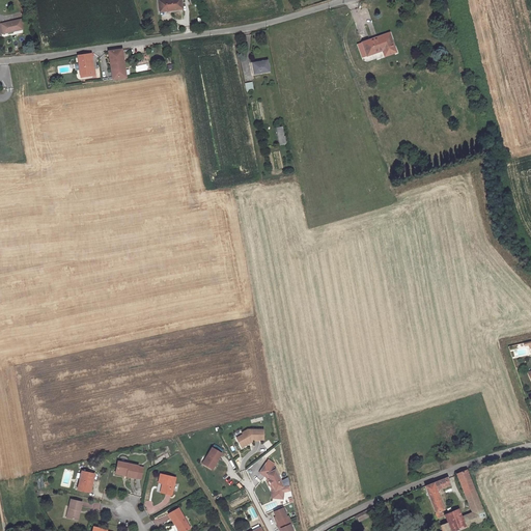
[(183,0),(171,0),(161,1),(162,14),(185,10),(183,0)]
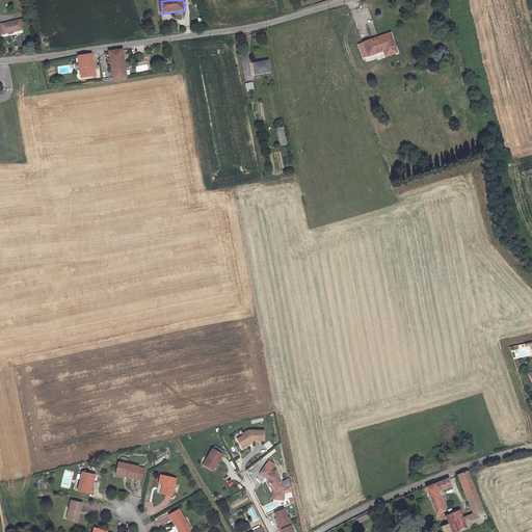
[(21,20),(1,24),(3,34),(23,29),(21,20)]
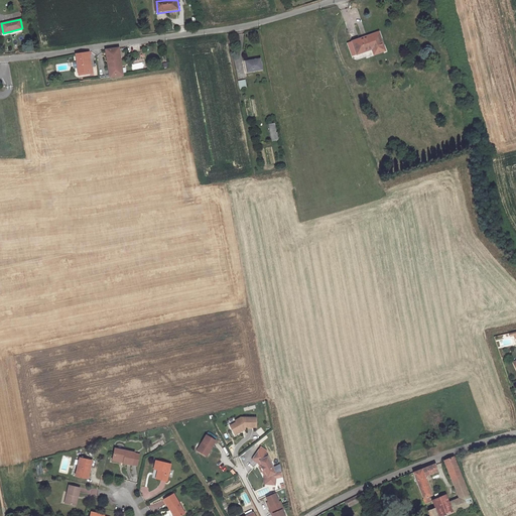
[(373,50),(383,47),(381,41),(383,41),(380,33),(378,34),(377,29),(361,35),(360,33),(351,36),(356,50),(364,47),(364,46),(370,44),(373,50)]
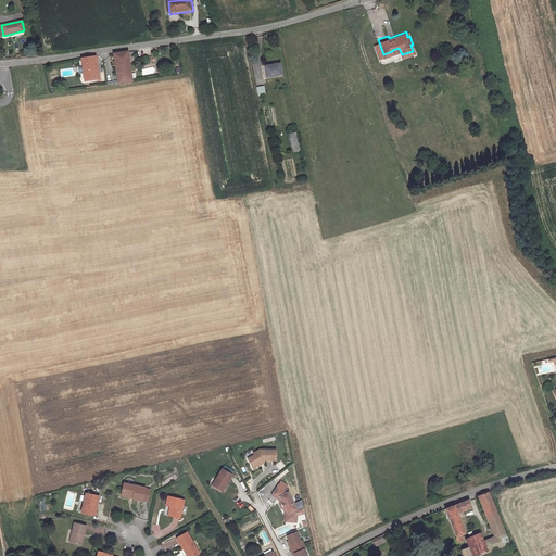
[(383,54),(378,39),(375,40),(379,55),(383,54)]
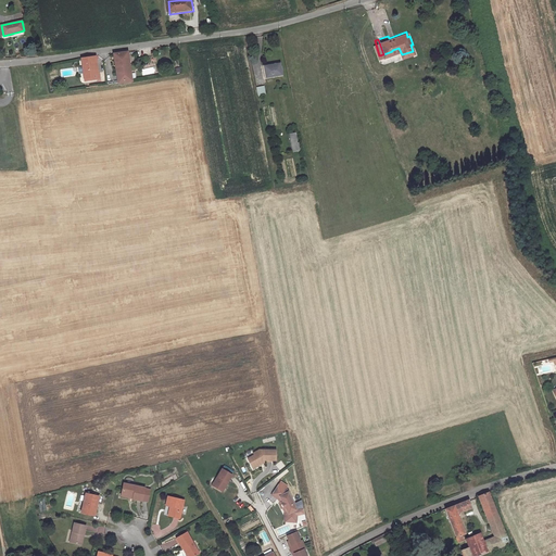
[(129,51),(115,53),(118,72),(116,72),(118,83),(135,79),(129,51)]
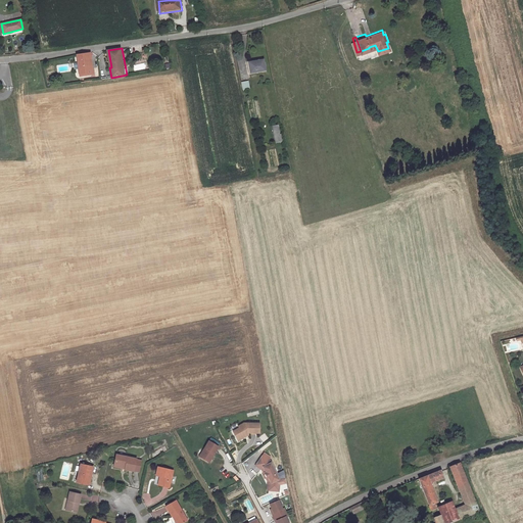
[(90,52),(79,54),(83,82),(87,81),(86,75),(94,74),(90,52)]
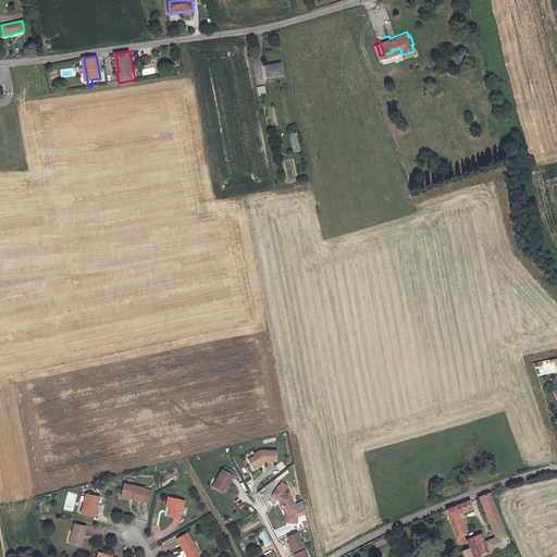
[(282,62),(267,65),(269,76),(284,73),(282,62)]
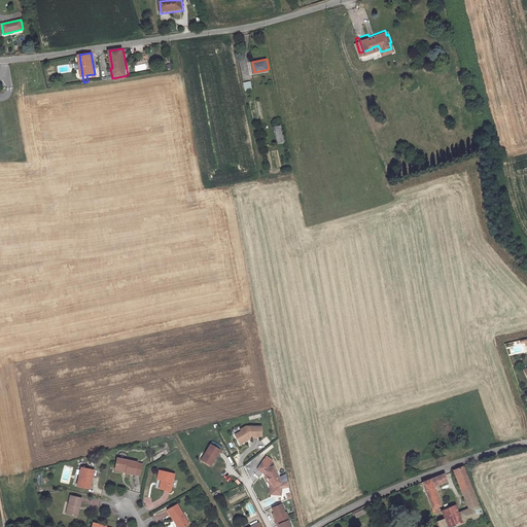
[(251,81),(244,82),(245,91),(252,90),(251,81)]
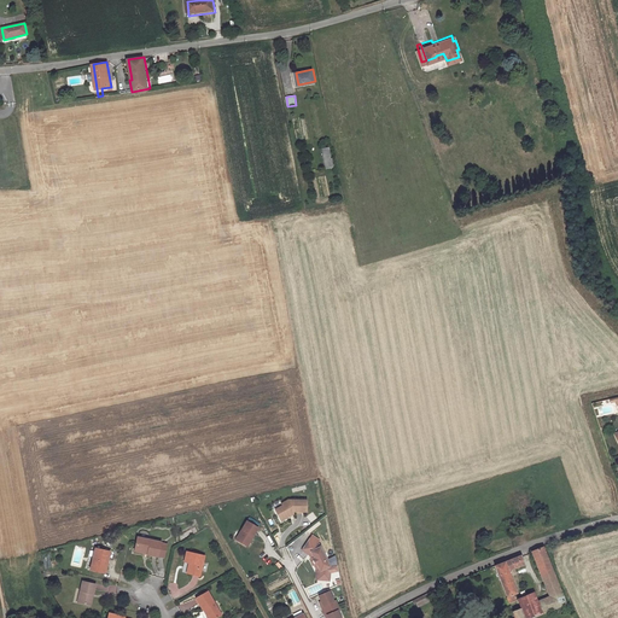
[(330,147),(322,149),(326,169),(333,169),(330,147)]
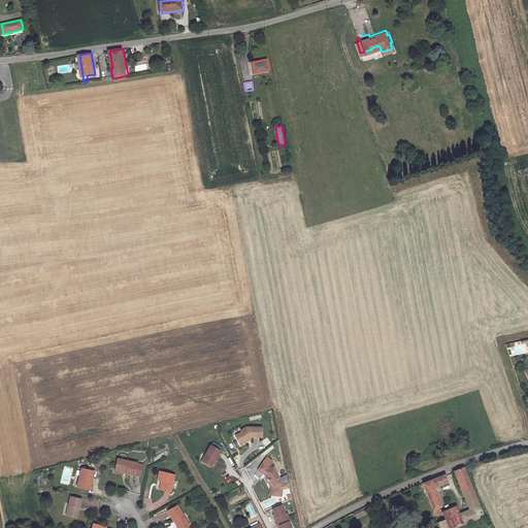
[(526,354),(527,353),(527,343),(527,339),(519,341),(520,345),(523,344),(526,354)]
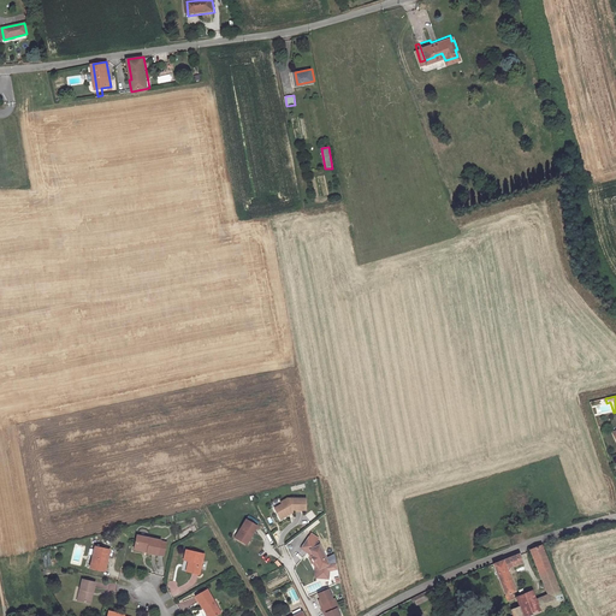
[(284,504),(277,509),(283,517),(292,511),(294,510),(308,510),(308,499),(290,498),(284,503),(284,504)]
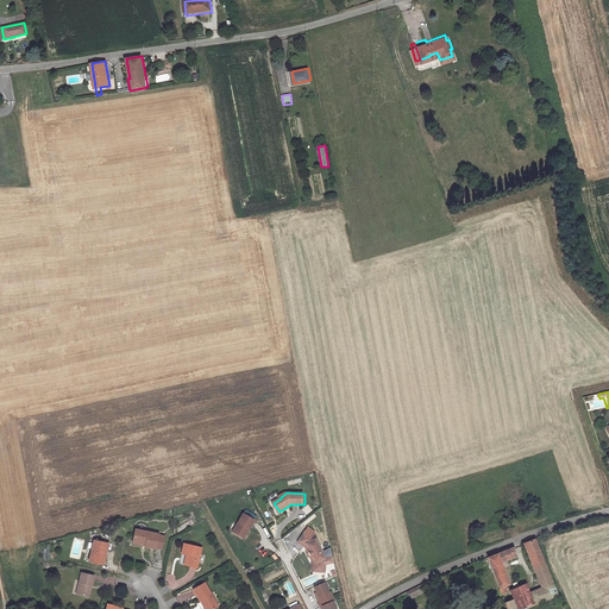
[(249,514),(237,531),(248,538),(259,521),(249,514)]
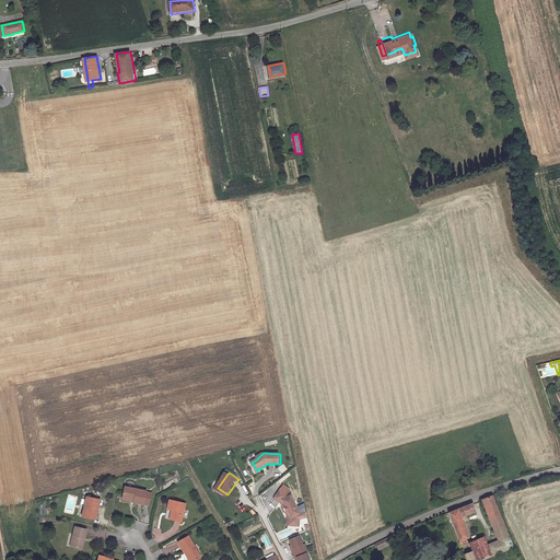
[(291,489),(283,485),(273,499),(281,504),(283,502),(286,506),(284,508),(287,512),(284,513),(287,516),(287,526),(301,527),(302,514),(292,494),(288,498),(287,497),(291,489)]
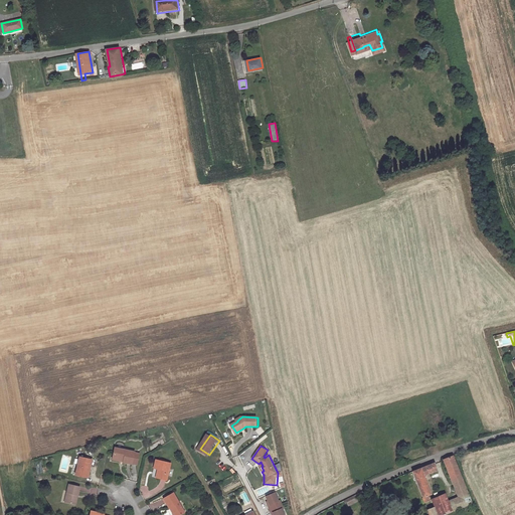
[(136,452),(116,448),(113,459),(133,464),(138,465),(140,455),(135,454),(136,453),(136,452)]
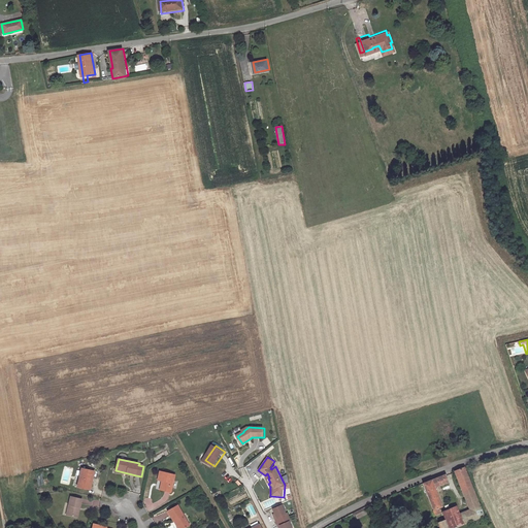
[(92,476),(95,476),(96,470),(84,467),(80,486),(90,488),(92,476)]
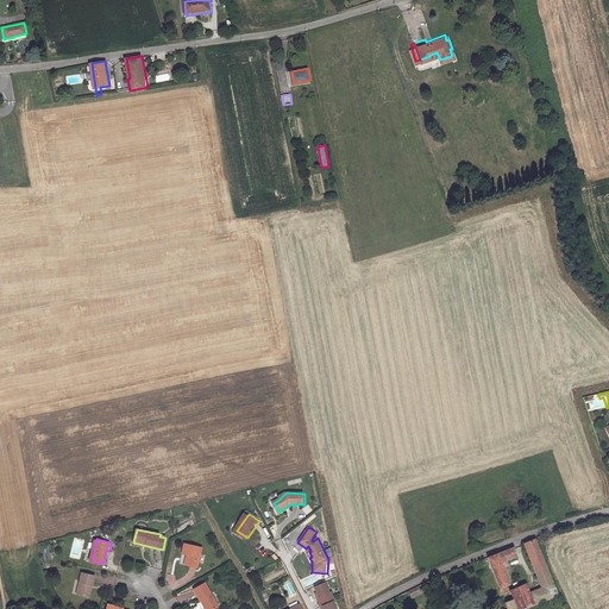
[(535,603),(559,594),(535,539),(521,544),(525,551),(527,550),(539,578),(542,586),(531,591),(535,603)]
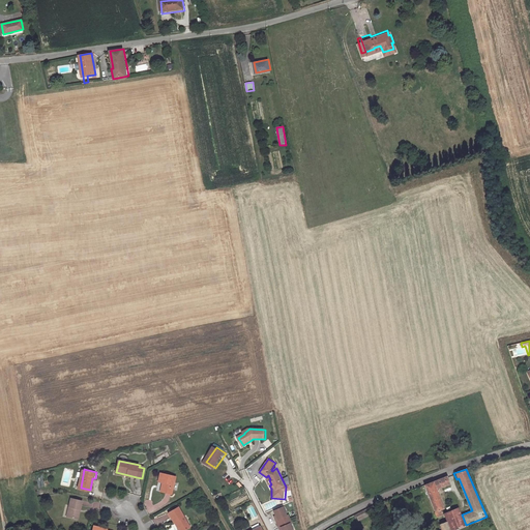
[(176,479),(160,476),(159,484),(164,486),(166,486),(164,495),(172,497),(176,479)]
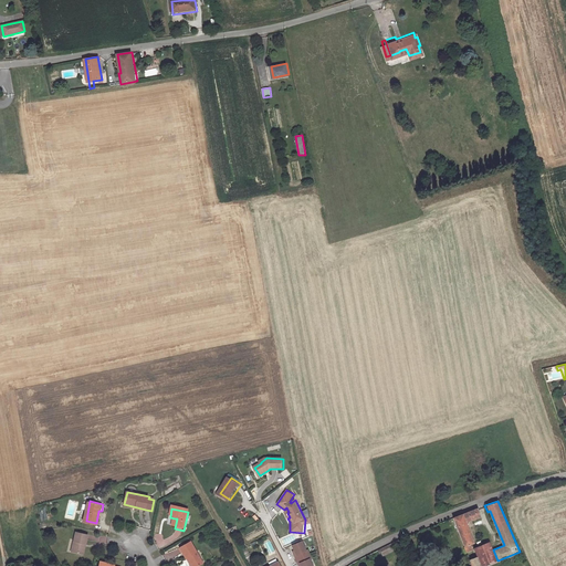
[(454,516),(468,552),(473,548),(472,544),(474,542),(467,522),(481,515),(478,509),(454,516)]
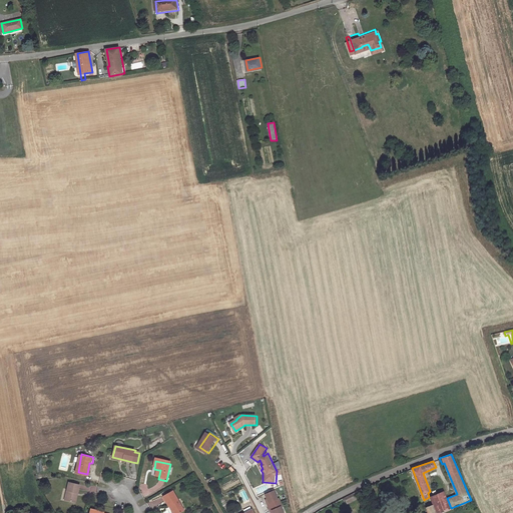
[(68,480),(64,498),(73,500),(75,491),(77,492),(79,483),(68,480)]
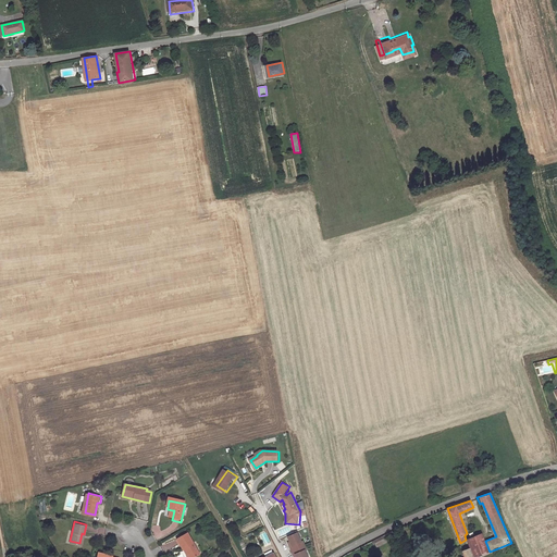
[(299,531),(289,535),(293,541),(291,541),(293,545),(296,555),(297,556),(298,556),(299,556),(310,556),(307,548),(309,548),(306,540),(304,541),(299,531)]
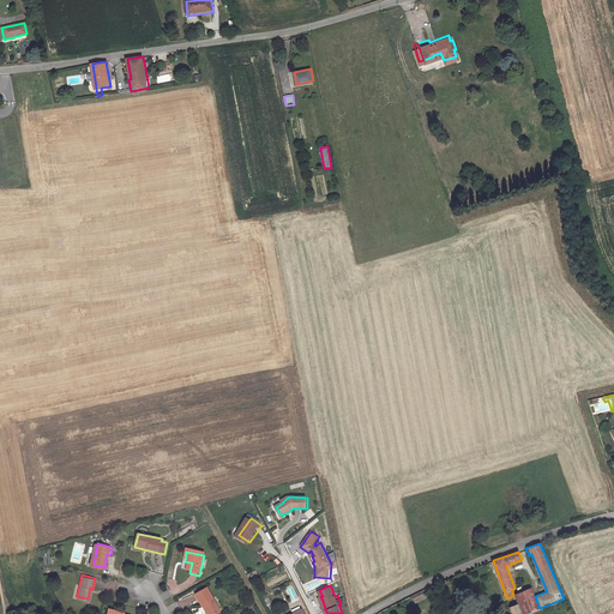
[(216,613),(223,611),(210,588),(197,595),(203,607),(205,606),(209,613),(216,613)]
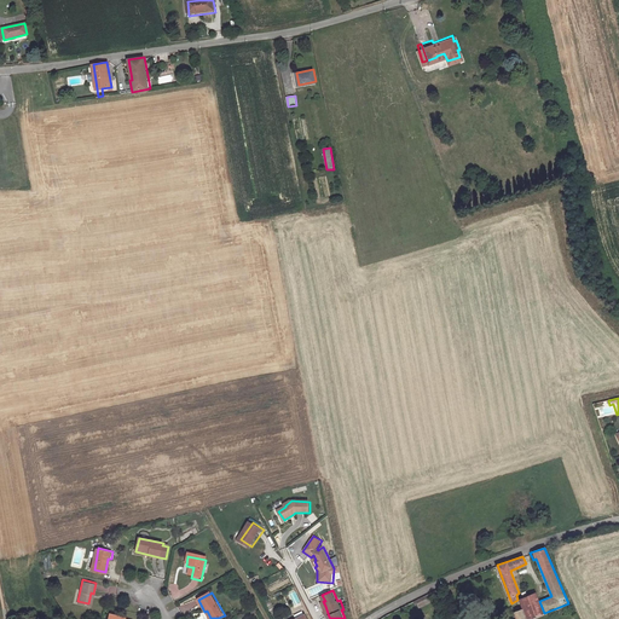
[(530,618),(544,613),(539,601),(536,593),(520,600),(524,608),(527,618),(530,618)]
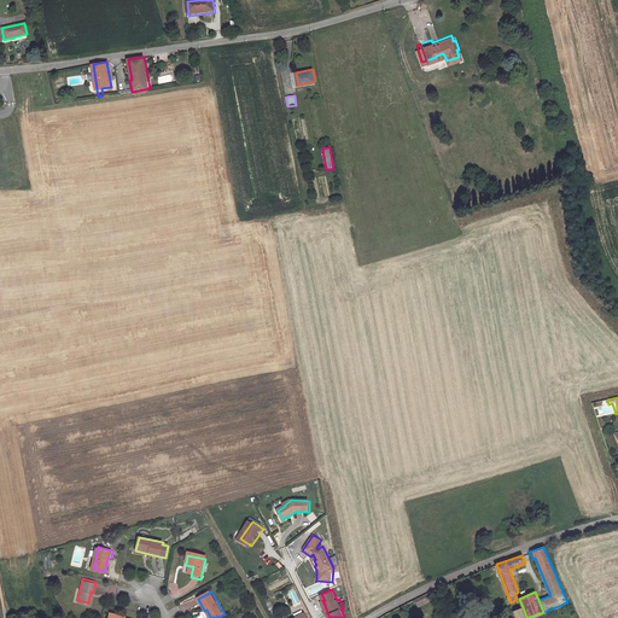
[(264,599),(269,612),(274,610),(269,598),(264,599)]
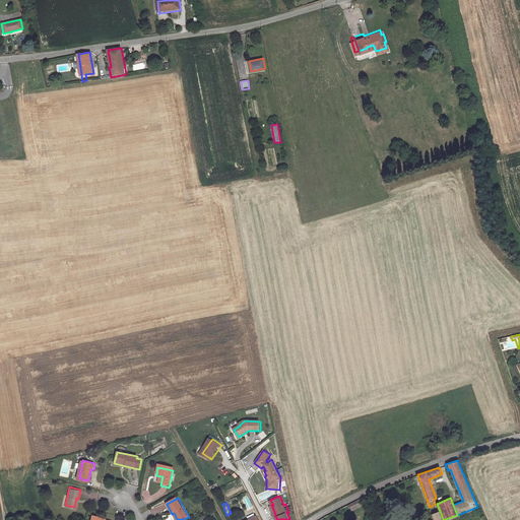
[(151,511),(154,516),(166,509),(163,504),(151,511)]
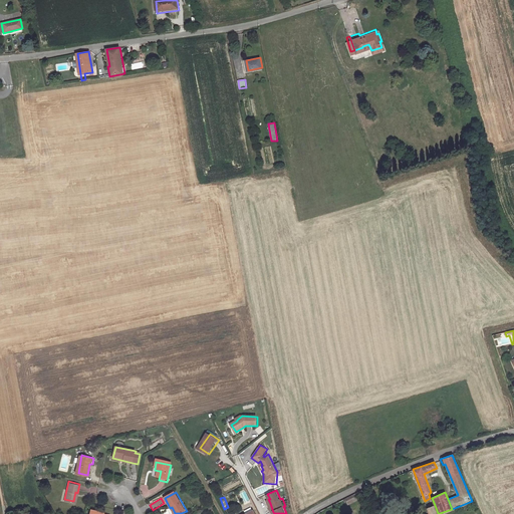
[(438,513),(435,505),(428,508),(430,513),(438,513)]
